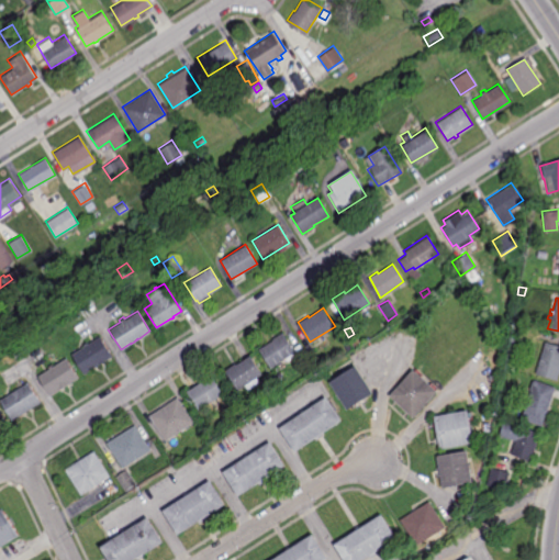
[(287,361),(284,358),(269,367),(258,348),(272,339),(271,337),(282,331),(297,355),(287,361)]
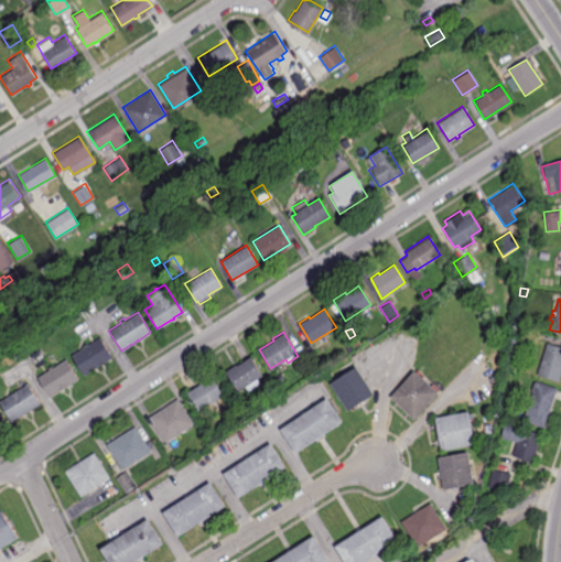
[(111,357),(103,363),(103,364),(99,366),(99,365),(95,367),(96,368),(93,370),(92,369),(83,375),(69,355),(82,347),(81,345),(85,343),(86,345),(99,336),(111,357)]
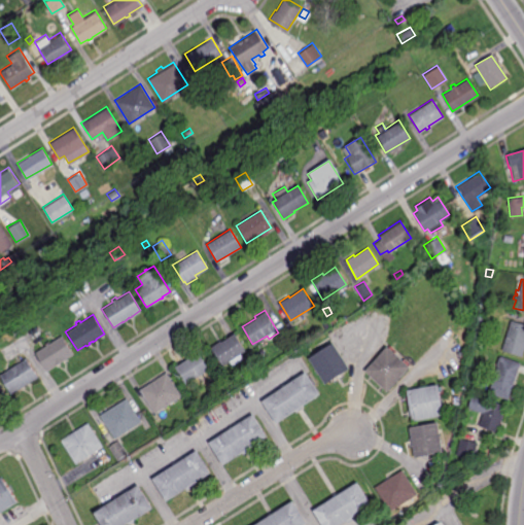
[(332,324),(328,318),(334,315),(337,321),(332,324)]
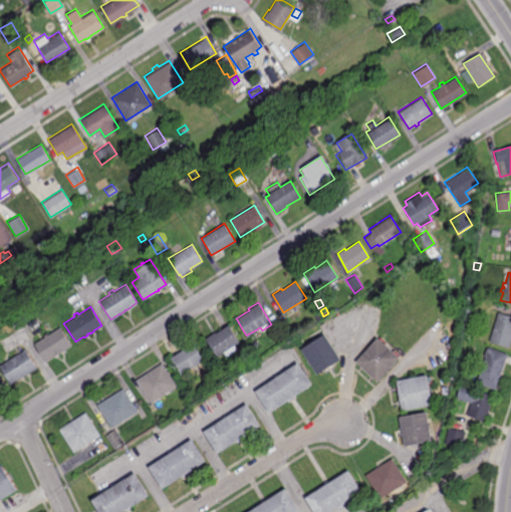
[(315,321),(311,313),(316,310),(320,318),(315,321)]
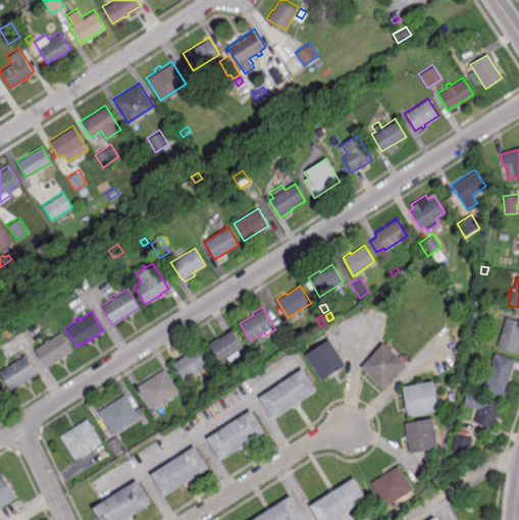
[(518,339),(515,352),(496,347),(505,316),(518,320),(518,339)]
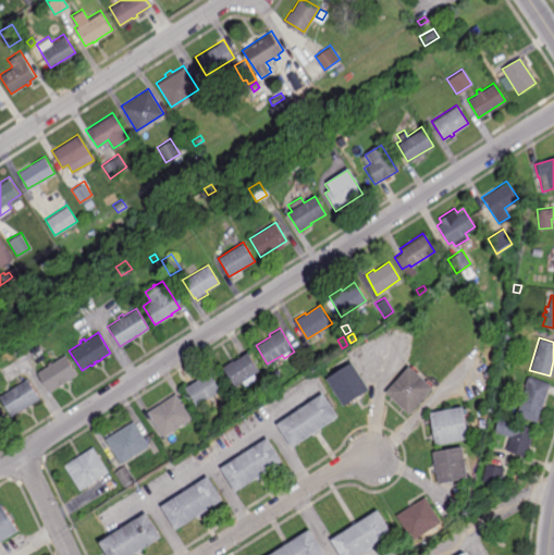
[(297,356),(290,344),(296,340),(304,352),(297,356)]
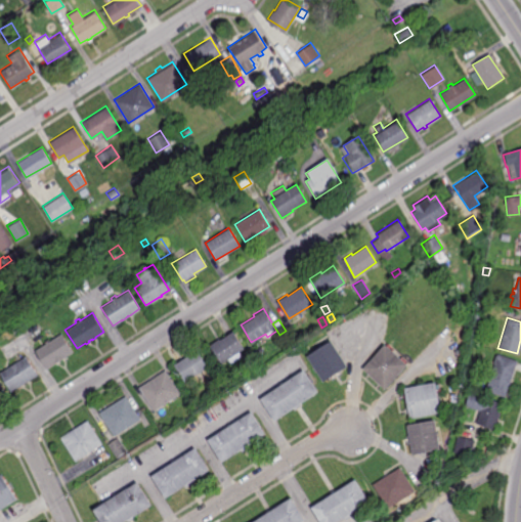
[(244,347),(239,351),(242,355),(229,363),(226,359),(220,362),(208,344),(218,338),(219,339),(232,330),(244,347)]
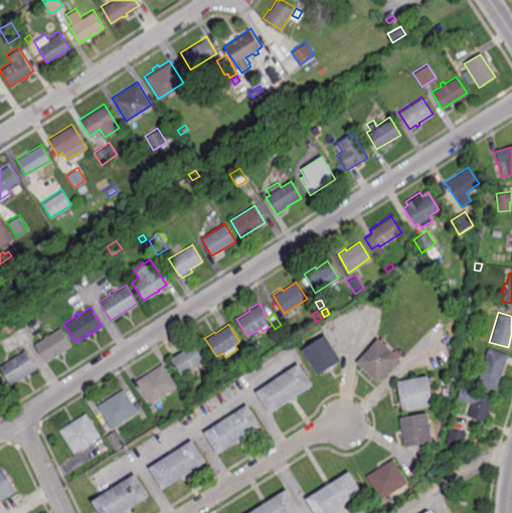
[(70,345),(62,351),(62,352),(59,354),(59,353),(55,355),(56,356),(53,357),(52,357),(44,362),(32,344),(43,337),(42,335),(46,332),(47,334),(59,327),(70,345)]
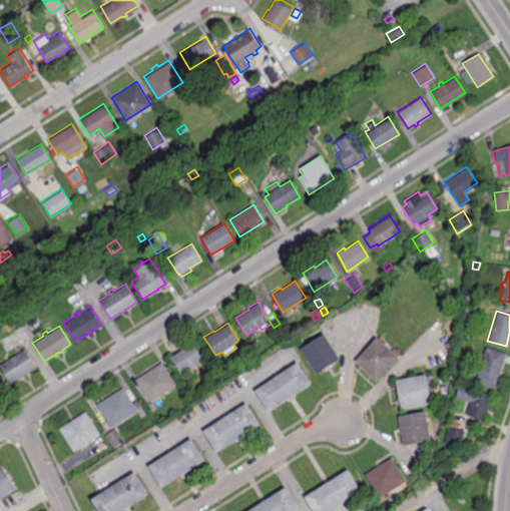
[(315,374),(299,348),(323,333),(340,358),(315,374)]
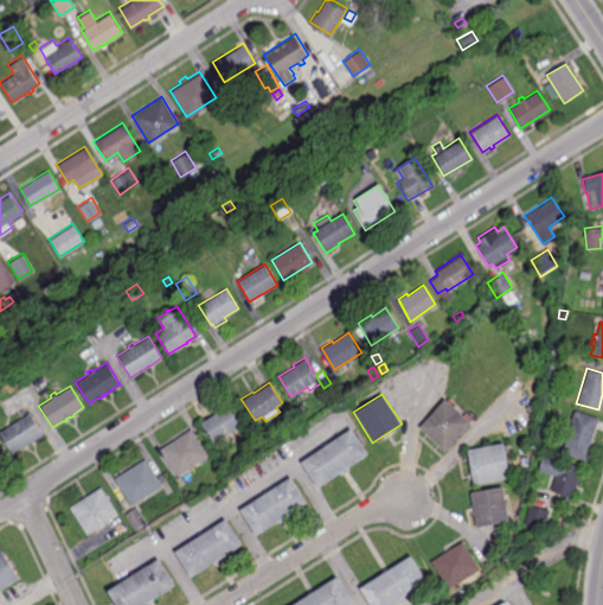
[(295,411),(292,405),(300,399),(303,405),(295,411)]
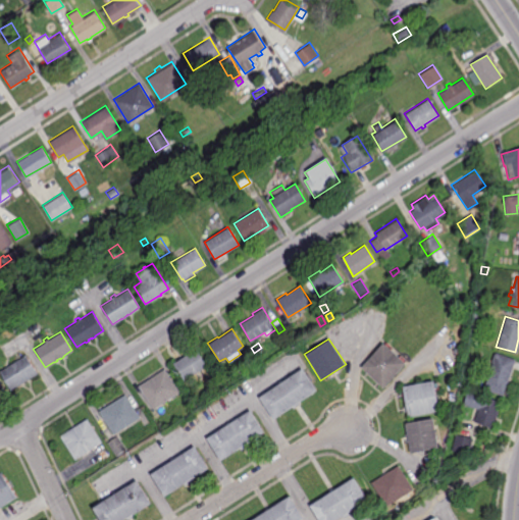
[(381,387),(365,372),(366,370),(362,366),(364,363),(363,362),(381,343),(404,363),(381,387)]
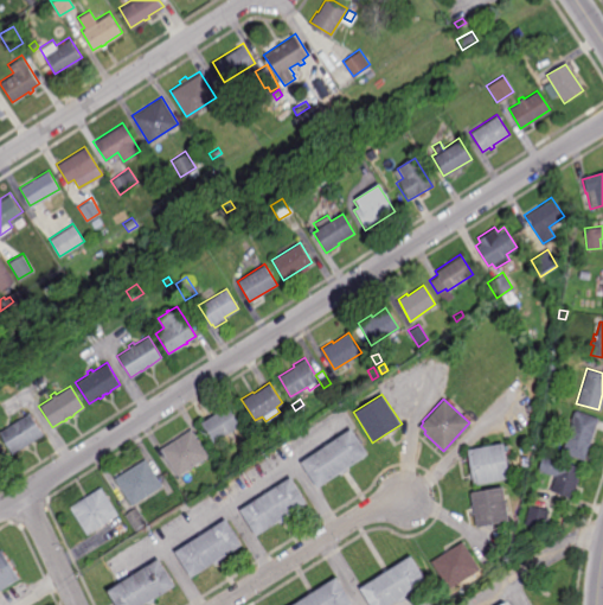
[(212,441),(199,421),(226,405),(239,425),(212,441)]
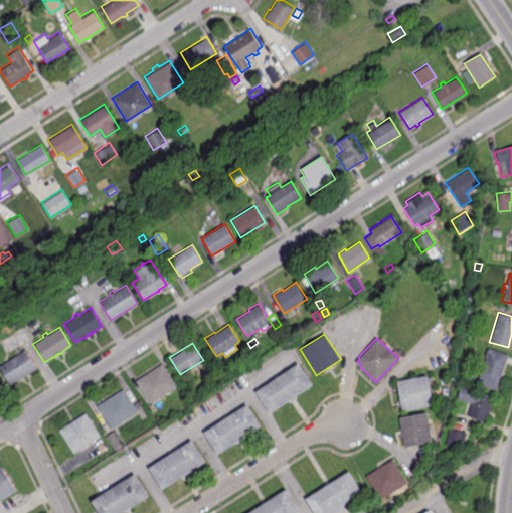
[(494,390),(476,383),(488,347),(507,354),(494,390)]
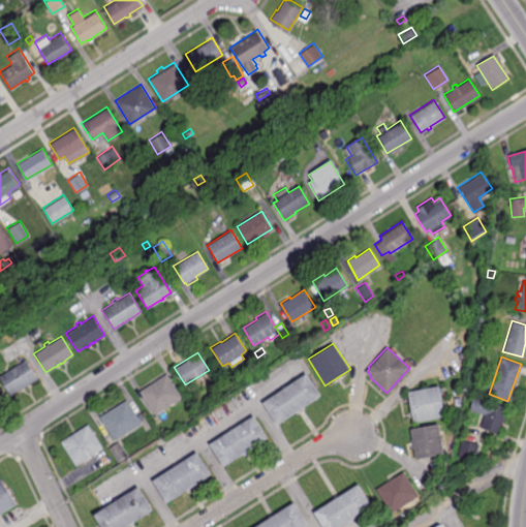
[(37,377),(28,383),(29,384),(26,385),(25,384),(22,388),(20,390),(19,389),(9,395),(0,379),(0,375),(9,369),(7,367),(11,364),(13,366),(25,359),(37,377)]
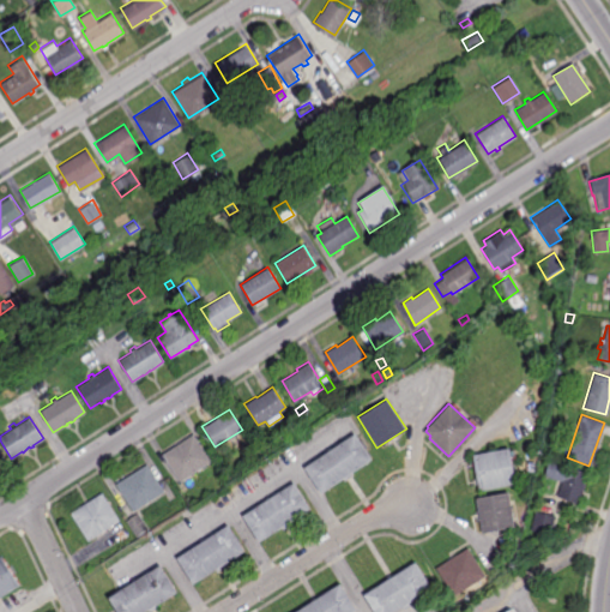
[(344,479),(343,478),(322,492),(305,466),(356,432),(373,457),(350,473),(351,474),(344,479)]
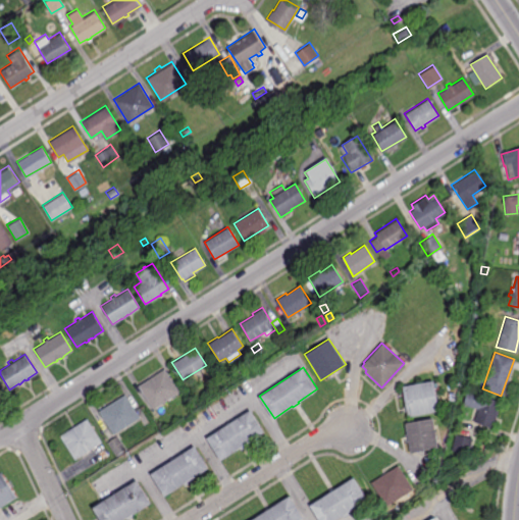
[(178,391),(152,409),(137,385),(163,368),(178,391)]
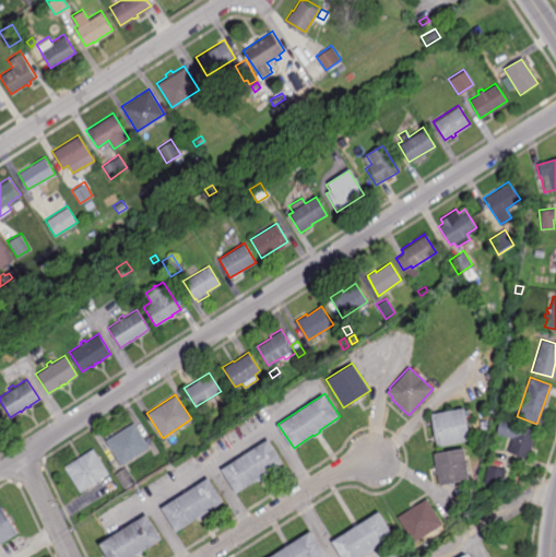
[(463,410),(468,409),(472,430),(468,430),(470,440),(436,447),(435,440),(430,440),(429,435),(434,435),(432,424),(428,425),(427,421),(432,419),(430,414),(463,407),(463,410)]
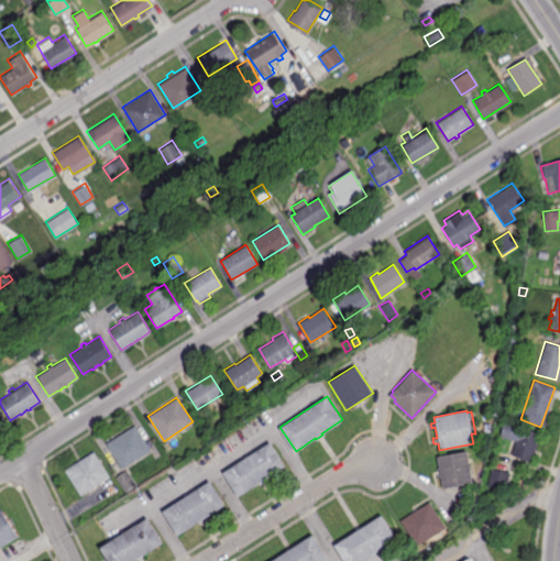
[(529,461),(509,454),(514,441),(497,436),(503,420),(539,432),(529,461)]
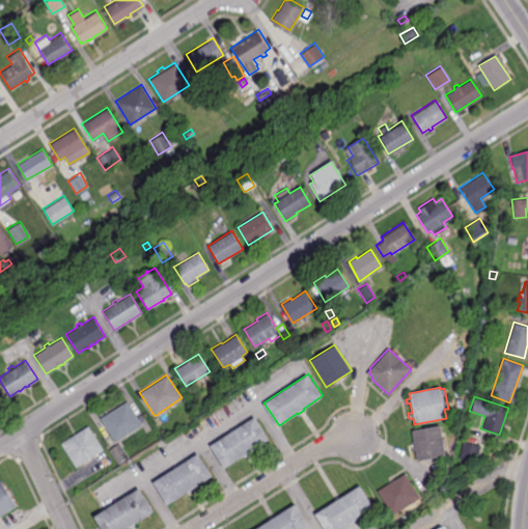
[(113,441),(99,417),(126,400),(140,424),(113,441)]
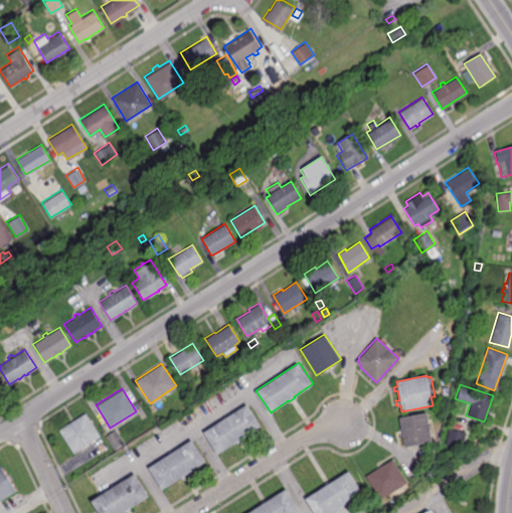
[(217,455),(203,433),(247,404),(262,426),(217,455)]
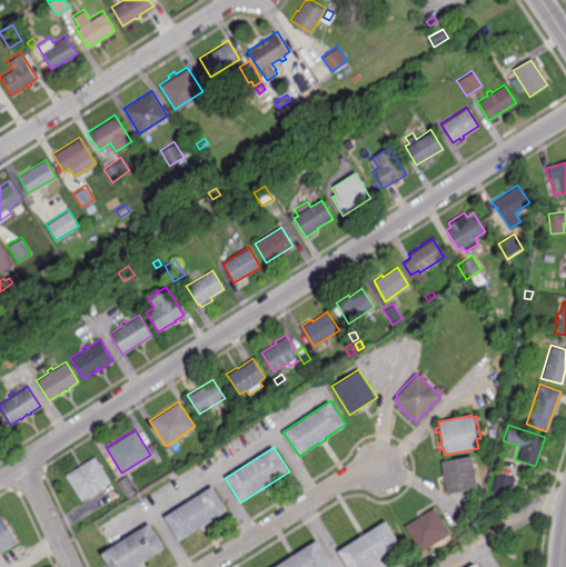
[(476,488),(446,494),(444,479),(442,479),(440,474),(443,473),(440,460),(470,456),(476,488)]
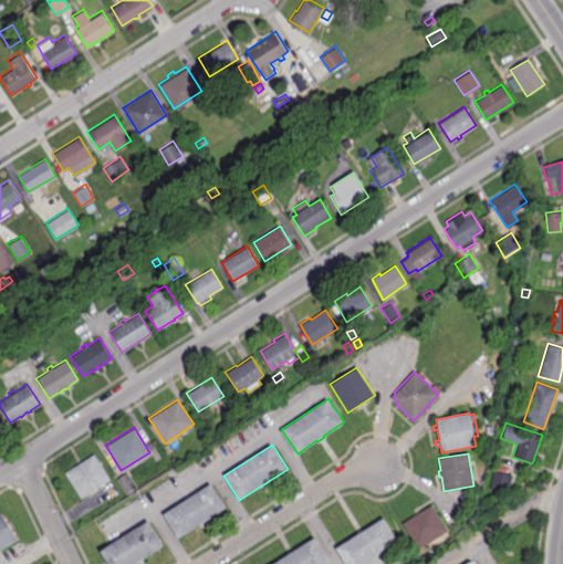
[(80,498),(64,472),(93,455),(108,480),(80,498)]
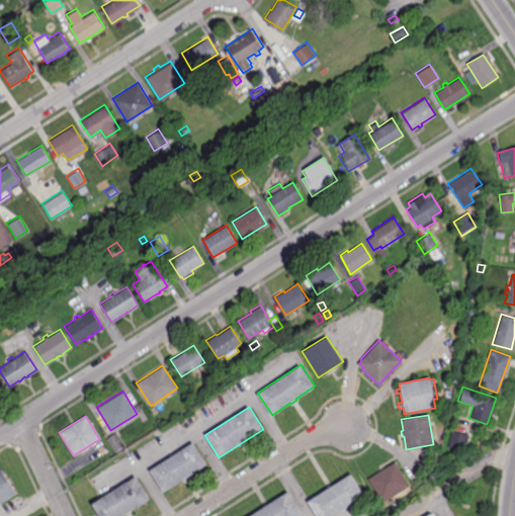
[(115,453),(105,438),(114,431),(124,446),(115,453)]
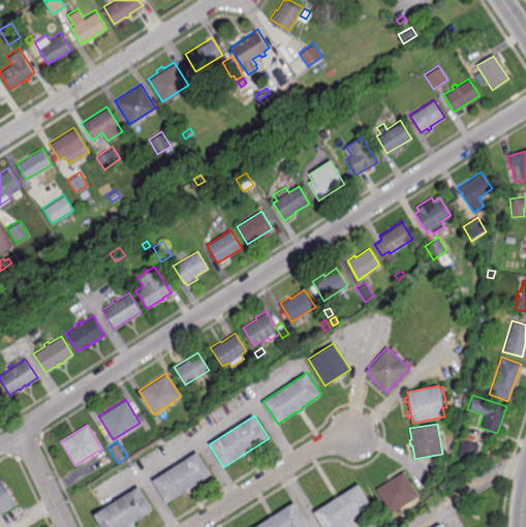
[(476,444),(472,461),(456,457),(460,440),(476,444)]
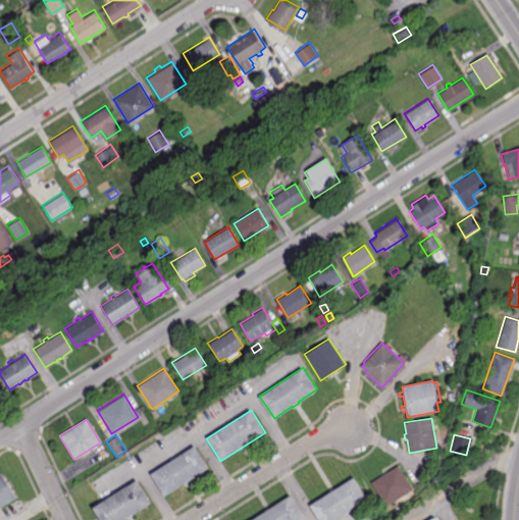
[(164,497),(150,473),(194,446),(208,468),(164,497)]
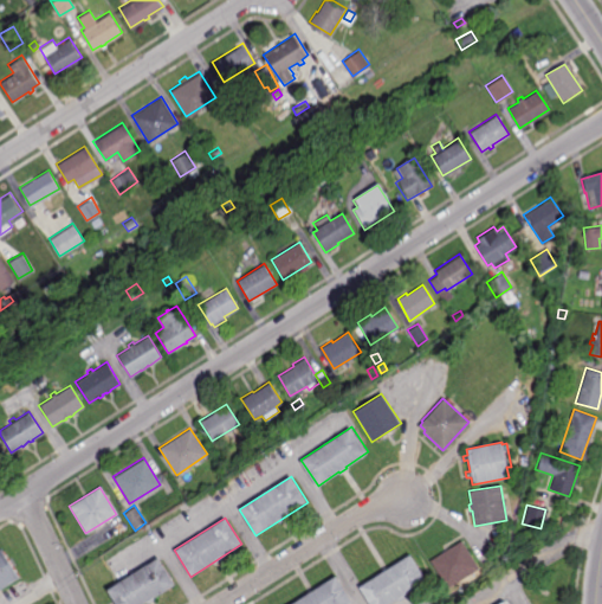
[(116,533),(112,526),(117,522),(122,529),(116,533)]
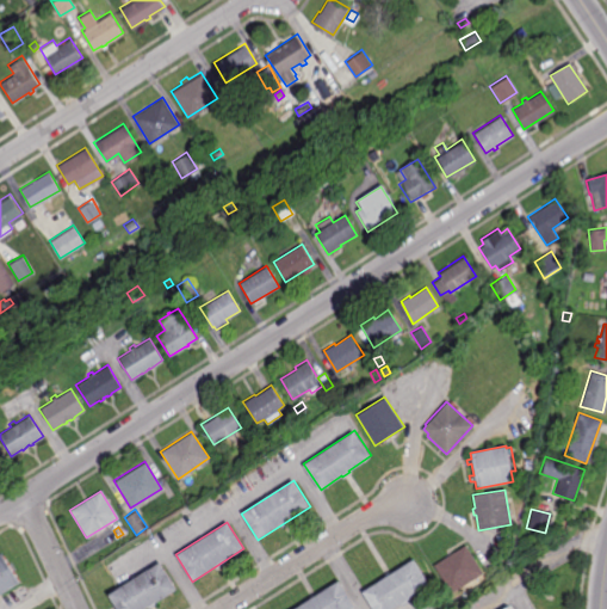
[(450,595),(432,565),(465,545),(483,573),(450,595)]
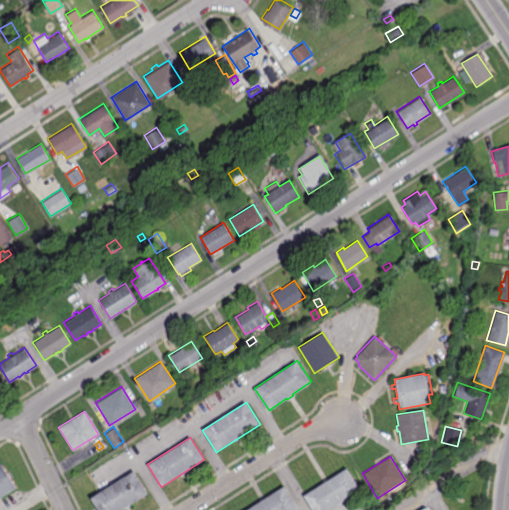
[(17,488),(0,498),(0,464),(2,463),(17,488)]
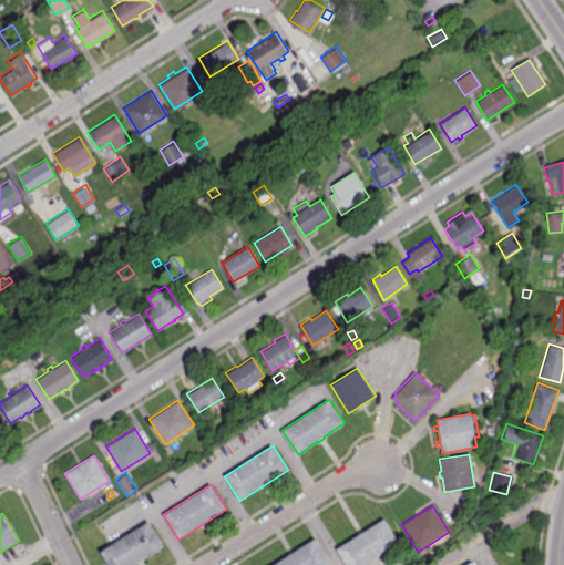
[(365,564),(345,564),(336,550),(385,520),(399,544),(365,564)]
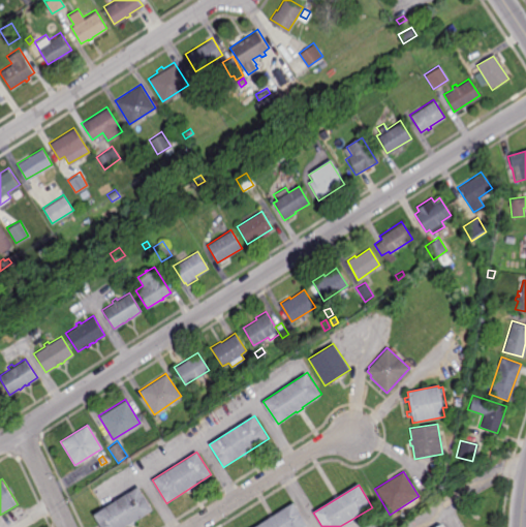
[(128,526),(127,526),(125,526),(99,526),(92,515),(137,486),(153,509),(133,522),(134,523),(128,526)]
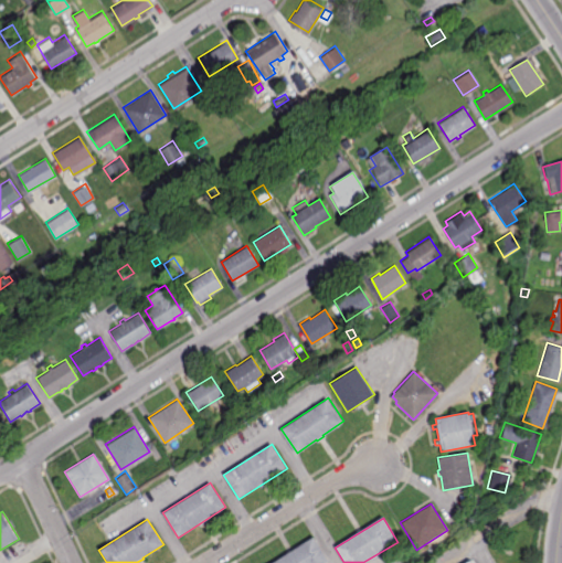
[(325,562),(274,562),(315,538),(328,561),(325,562)]
